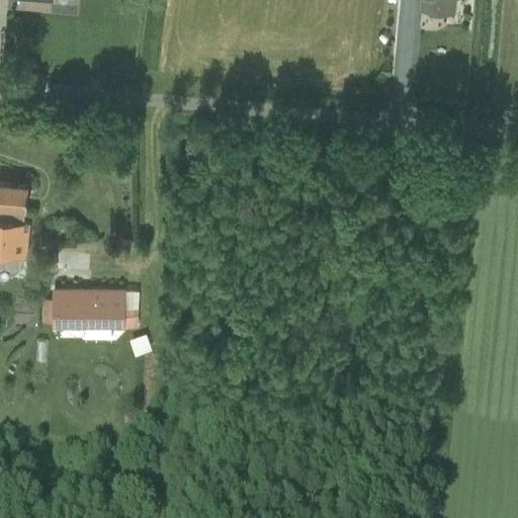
[(422,0),(422,7),(454,10),(454,0),(422,0)]
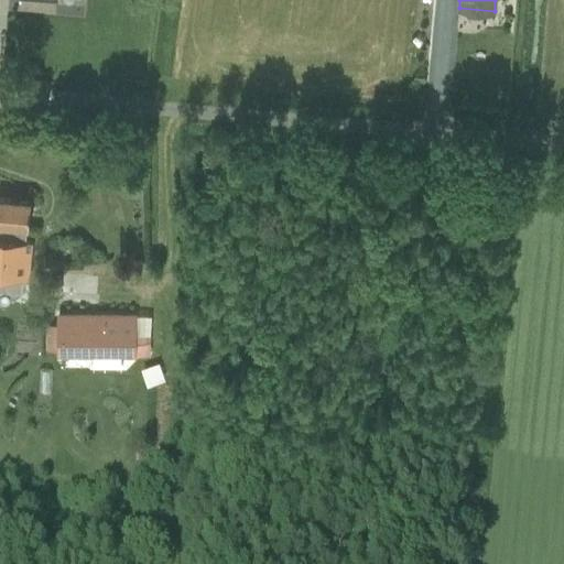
[(118,173),(117,180),(122,184),(128,182),(129,175),(125,171),(118,173)]
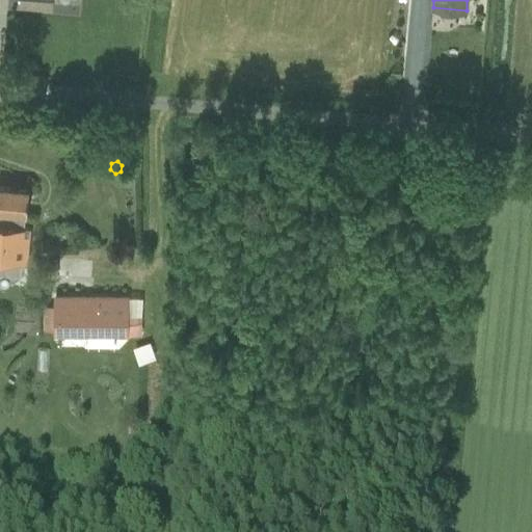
[(27,215),(29,190),(0,187),(0,271),(4,272),(5,262),(22,263),(27,264),(27,257),(28,257),(29,236),(30,229),(25,229),(23,228),(24,214),(27,215)]
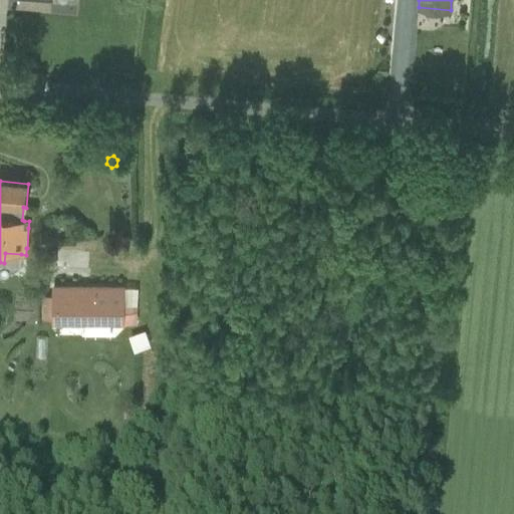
[(52,324),(123,325),(123,286),(52,286),(52,296),(52,320),(52,324)]
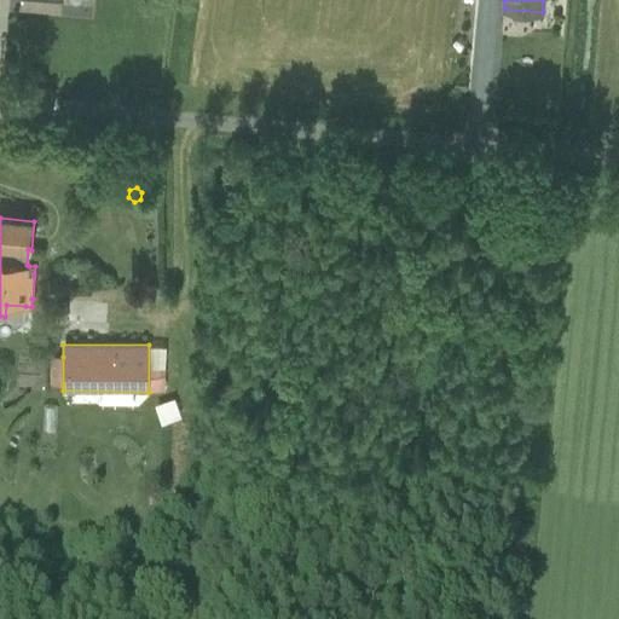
[(63,386),(63,357),(51,357),(51,386),(63,386)]
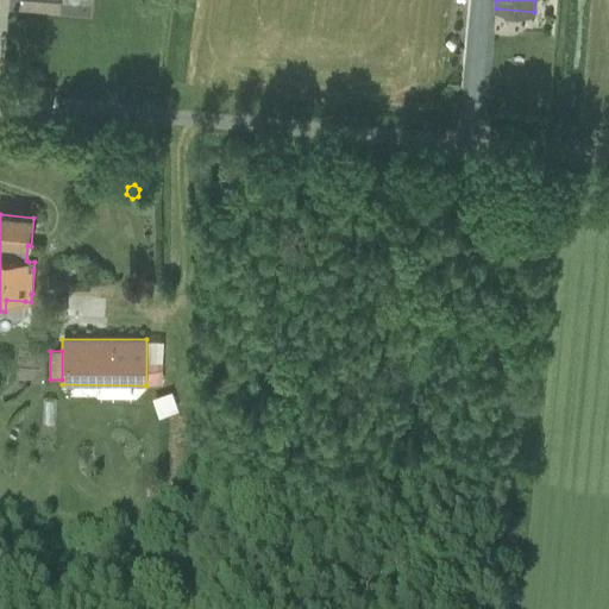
All buildings are outlined.
